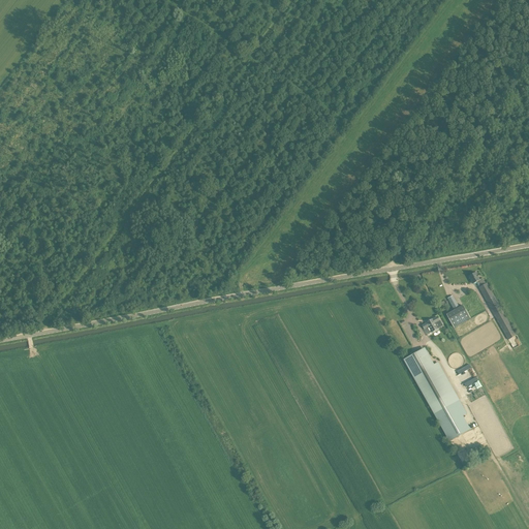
[(469,276),(473,284),(477,282),(480,286),(479,287),(508,340),(517,335),(487,283),(486,284),(483,278),(479,280),(475,272),(469,276)]
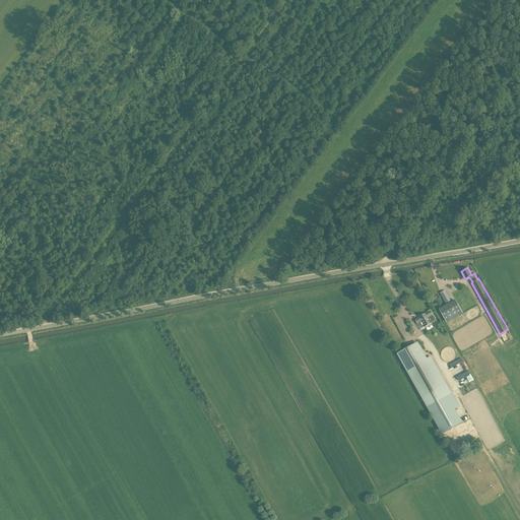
[(445,290),(440,294),(447,305),(449,304),(449,302),(451,301),(445,290)]
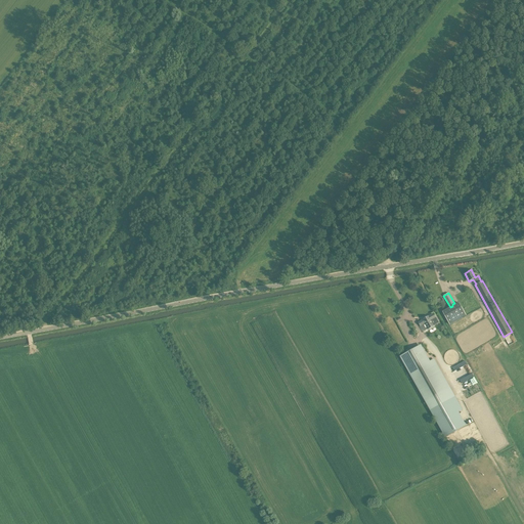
[(450,307),(442,311),(449,324),(466,315),(459,302),(452,306),(450,307)]
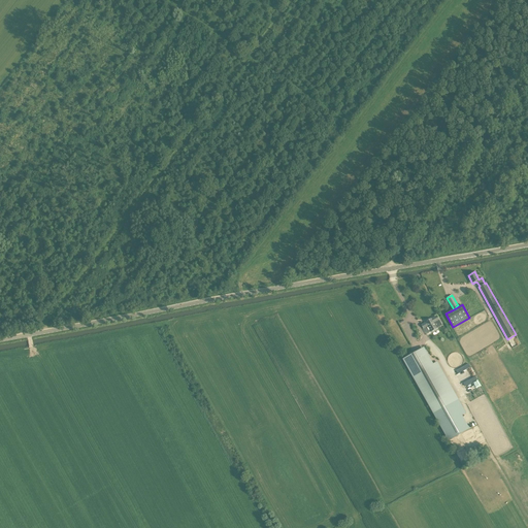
[(421,325),(424,329),(425,328),(428,333),(431,331),(437,328),(442,325),(437,316),(431,319),(430,318),(427,320),(428,321),(421,325)]
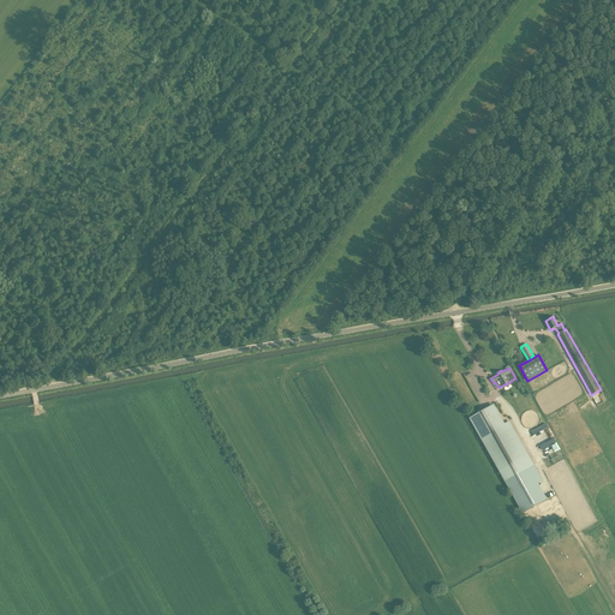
[(493,405),(470,418),(524,512),(545,500),(493,405)]
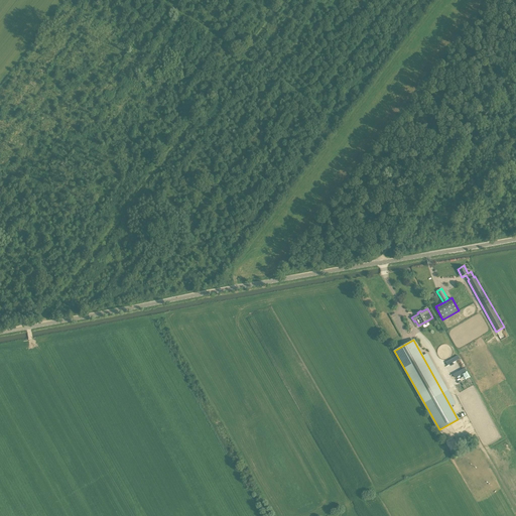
[(460,359),(458,355),(445,362),(447,366),(460,359)]
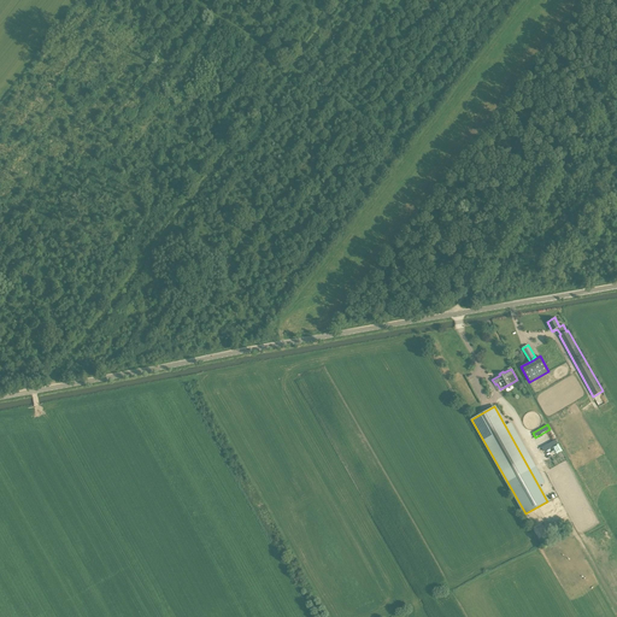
[(541,447),(544,452),(558,444),(556,440),(541,447)]
